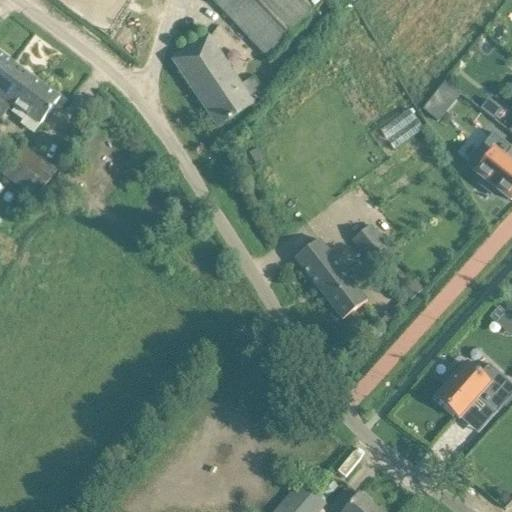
[(297,0),(212,0),(270,59),(314,17),(297,0)]
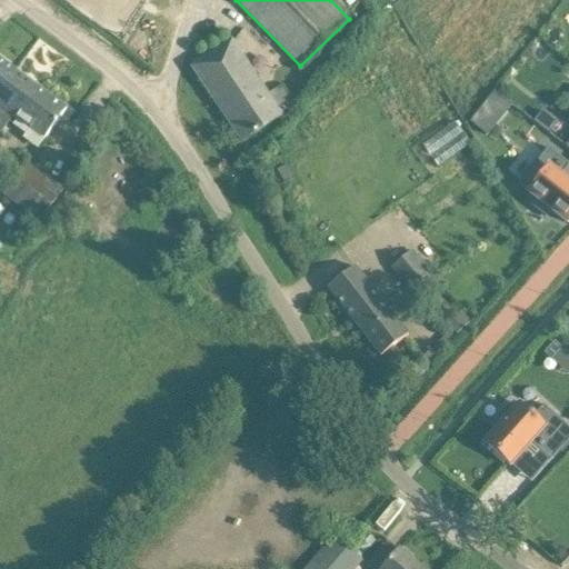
[(280,116),(231,42),(192,68),(201,81),(207,77),(236,119),(230,123),(242,141),(280,116)]
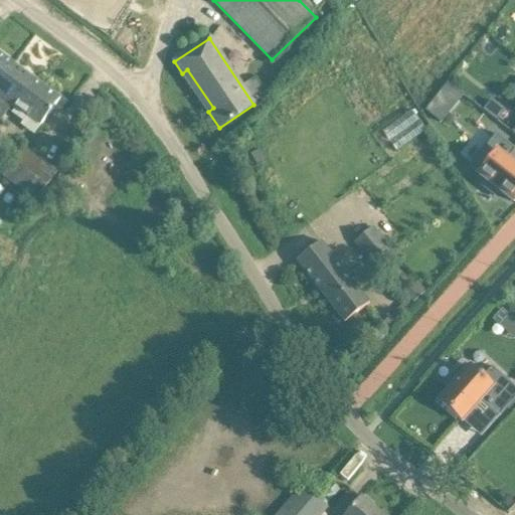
[(0,124),(13,108),(39,128),(60,100),(33,79),(0,54),(0,124)]
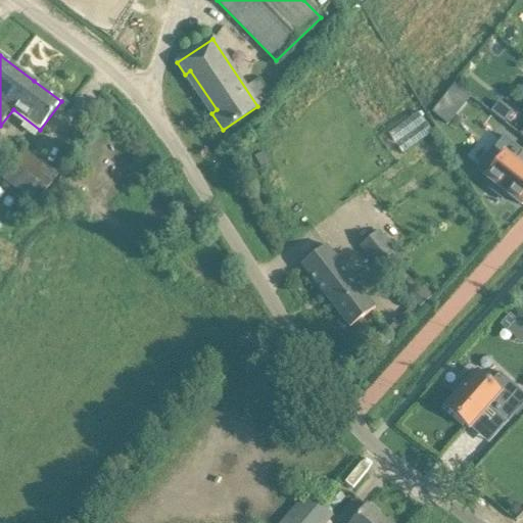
[(470,96),(455,84),(447,92),(464,105),(470,96)]
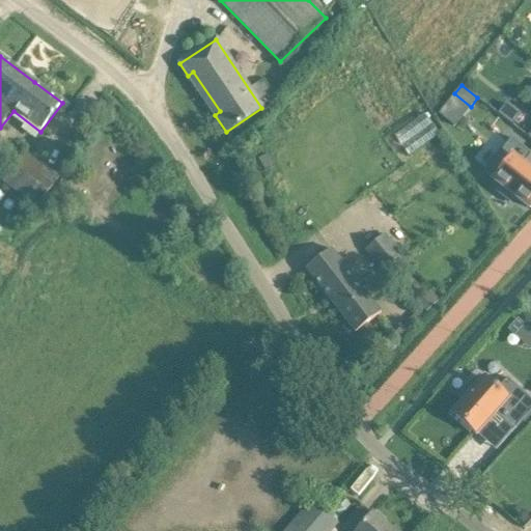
[(425,114),(394,136),(409,156),(440,134),(425,114)]
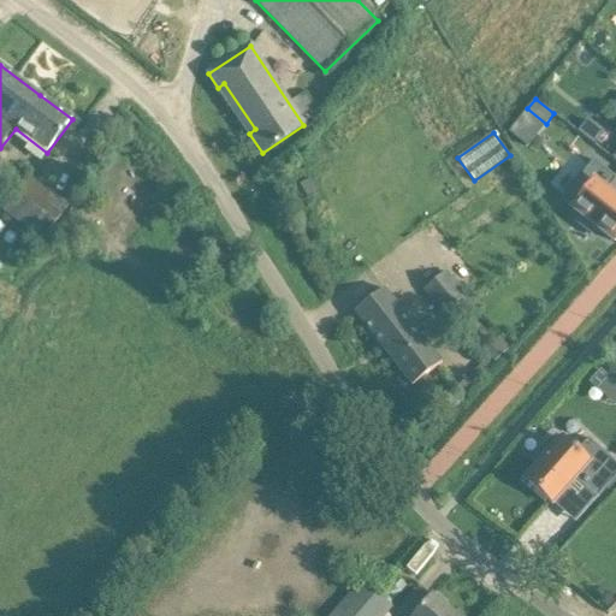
[(563,199),(561,201),(580,215),(574,223),(591,236),(597,229),(614,242),(615,238),(615,200),(606,193),(615,179),(615,178),(593,161),(563,199)]
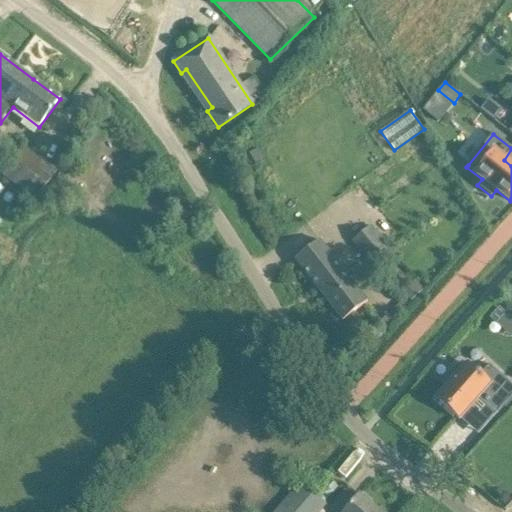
[(23,148),(2,177),(36,201),(56,172),(23,148)]
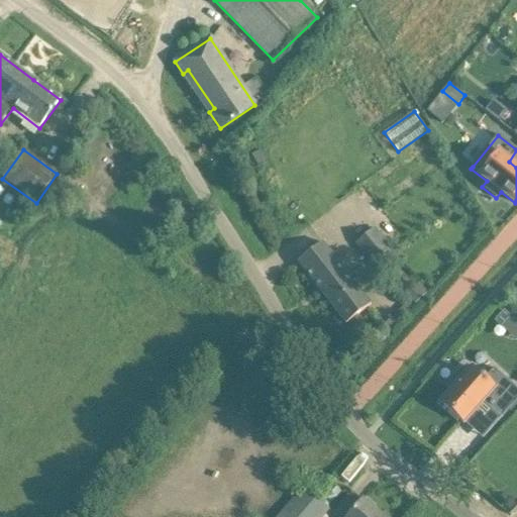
[(397,255),(391,249),(392,248),(374,227),(353,244),(372,267),(373,266),(378,272),(397,255)]
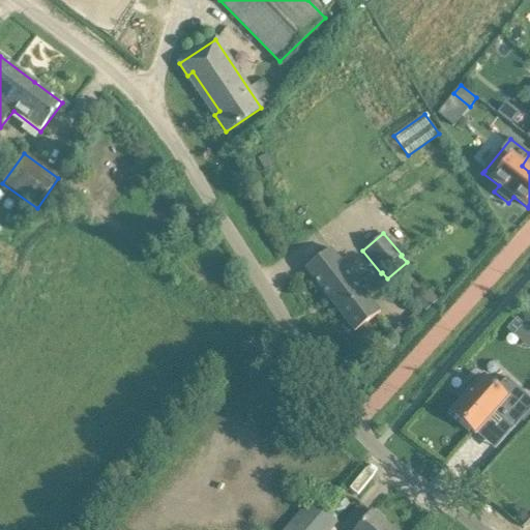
[(352,275),(331,248),(305,269),(355,332),(381,313),(352,275)]
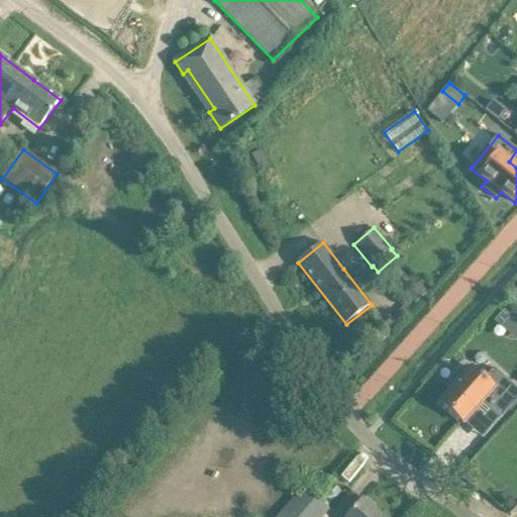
[(452,390),(441,403),(462,422),(482,401),(501,419),(516,400),(516,389),(494,369),(484,380),(472,369),(464,377),(458,372),(447,386),(452,390)]
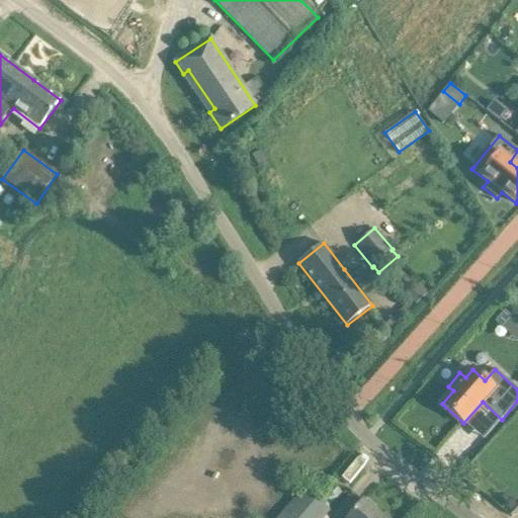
[(279,517),(322,517),(329,511),(304,490),(279,517)]
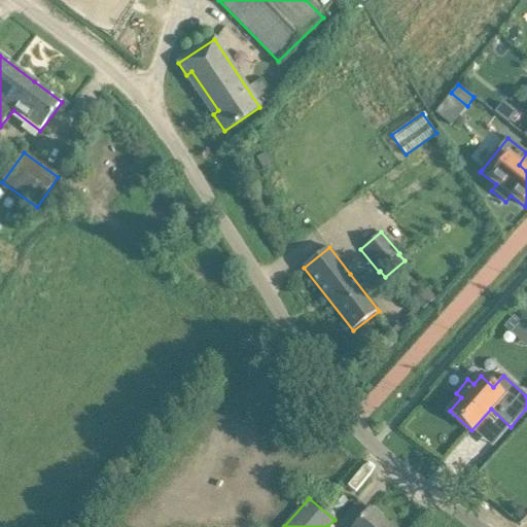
[(356,525),(354,526),(389,526),(381,519),(383,517),(374,510),(372,512),(370,510),(356,525)]
